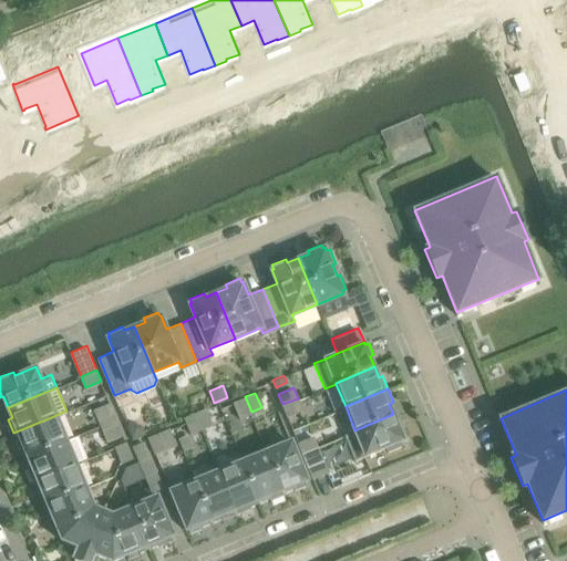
[(240,416),(251,412),(245,396),(234,401),(240,416)]
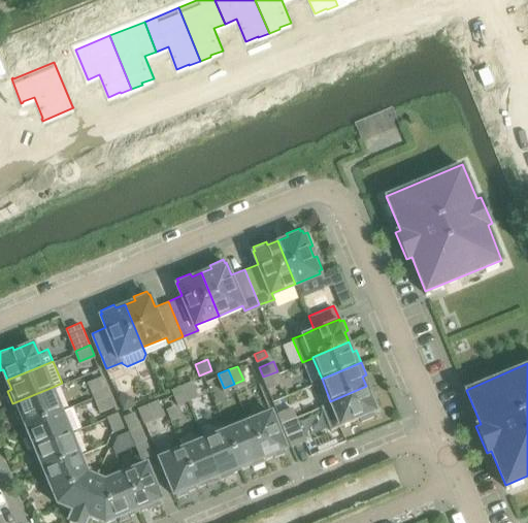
[(282,381),(277,371),(263,377),(267,387),(282,381)]
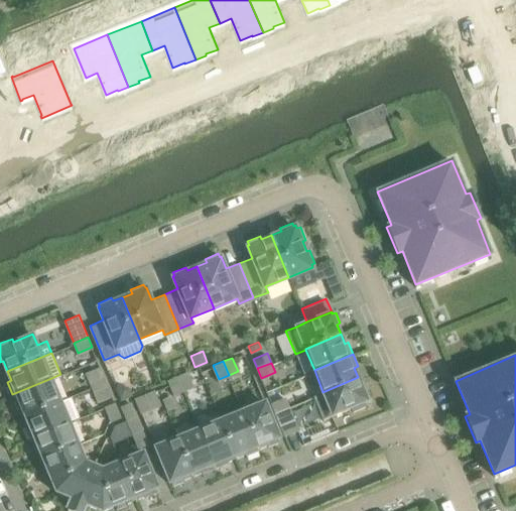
[(86,372),(90,381),(104,376),(100,366),(86,372)]
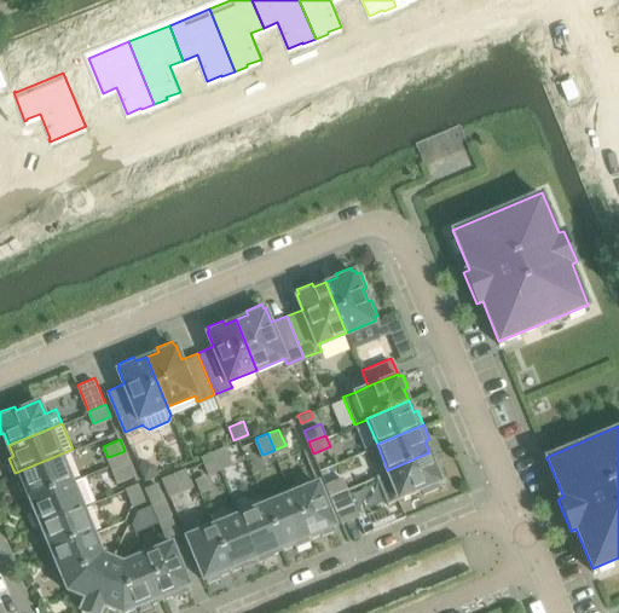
[(225,445),(213,450),(220,467),(231,462),(225,445)]
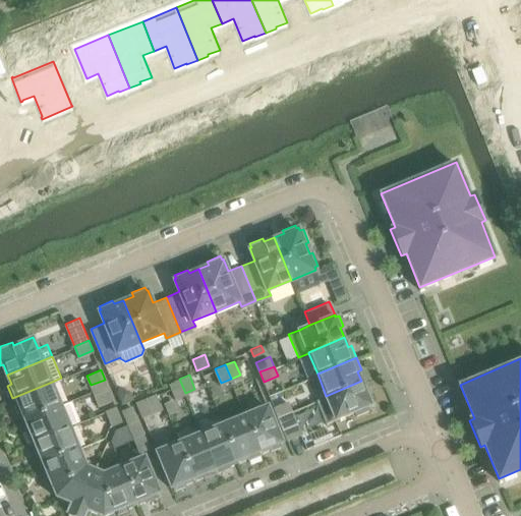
[(175,397),(185,393),(179,379),(170,383),(175,397)]
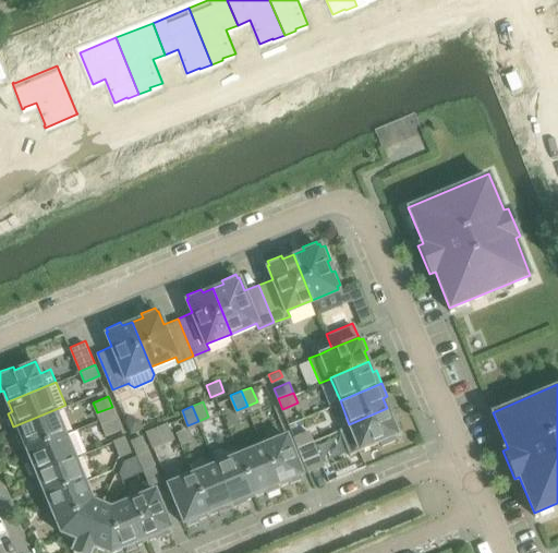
[(97,412),(101,423),(117,417),(112,407),(97,412)]
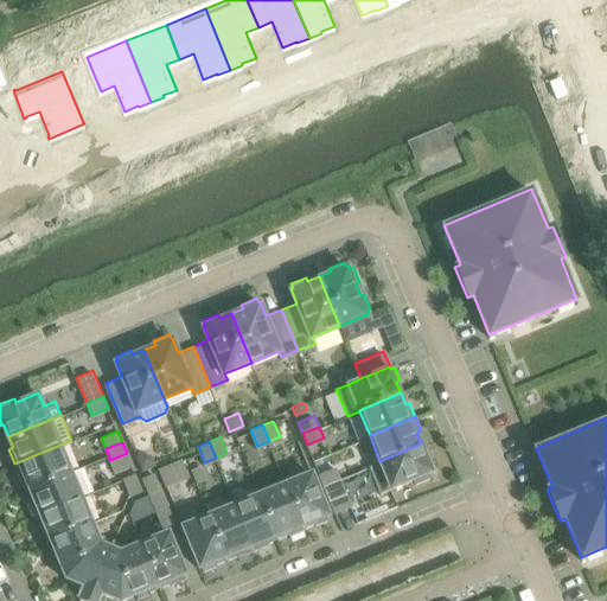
[(426,455),(421,443),(379,461),(368,466),(379,492),(414,478),(415,481),(430,475),(429,472),(433,470),(432,467),(435,466),(430,453),(426,455)]
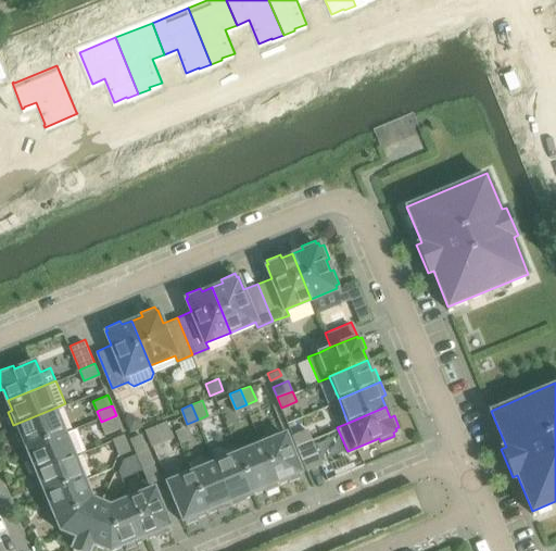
[(22,436),(26,447),(64,430),(55,408),(13,425),(19,437),(22,436)]
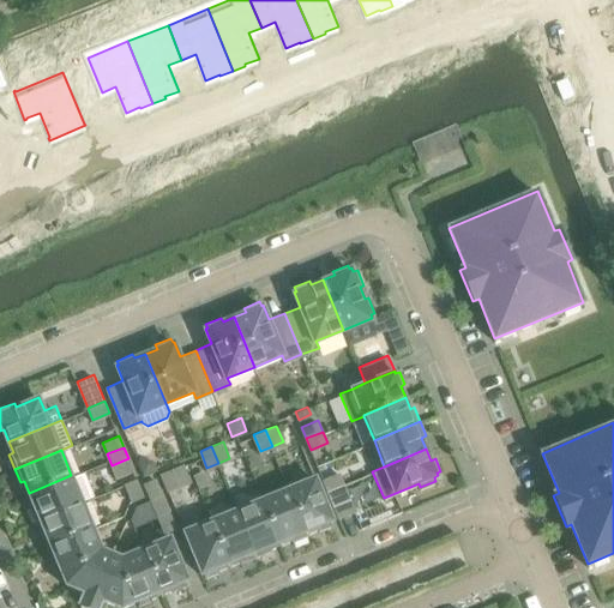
[(148,457),(137,461),(143,475),(156,469),(152,458),(148,457)]
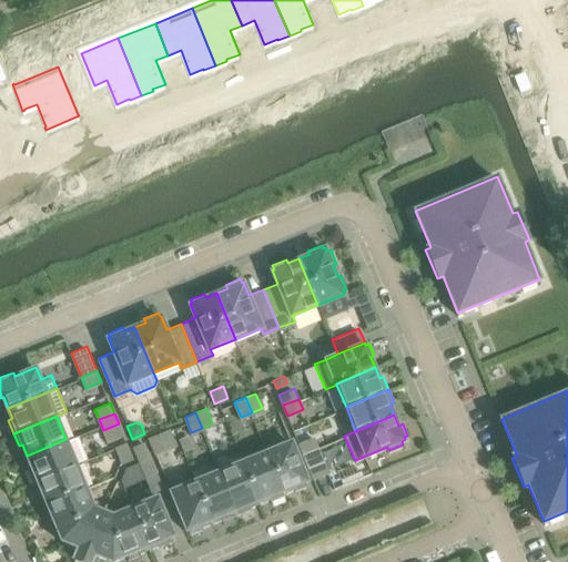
[(123,433),(119,423),(103,430),(108,440),(123,433)]
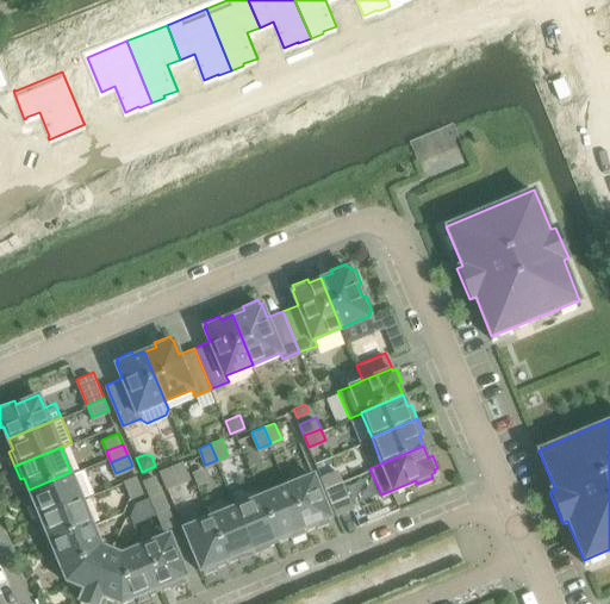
[(182,460),(172,465),(178,481),(190,477),(182,460)]
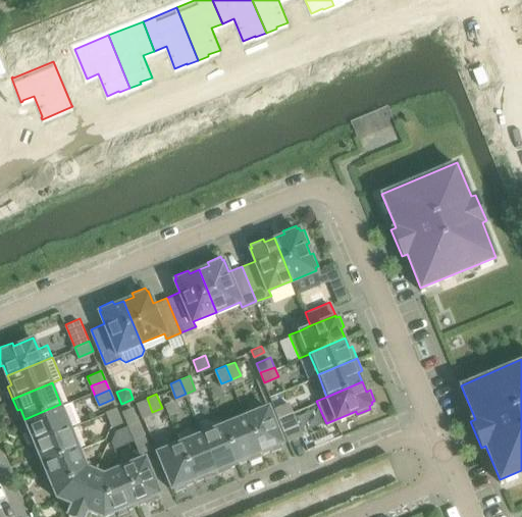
[(143,416),(152,412),(147,398),(137,402),(143,416)]
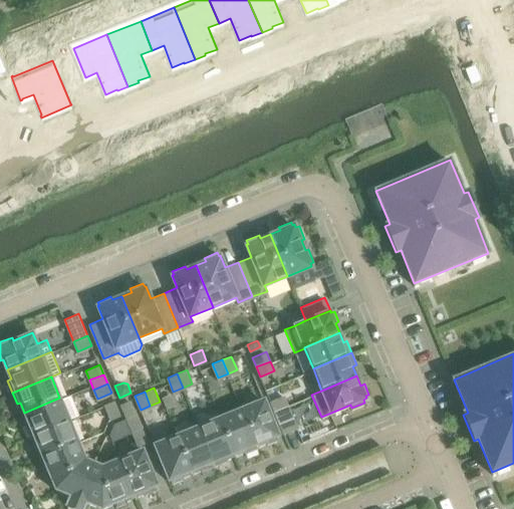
[(270,401),(274,410),(288,405),(284,395),(270,401)]
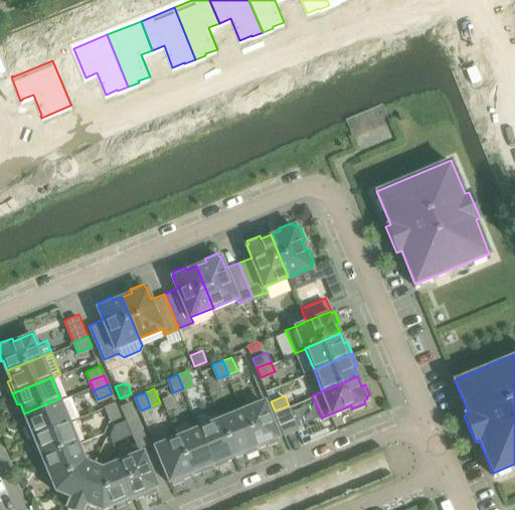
[(25,425),(30,436),(68,420),(59,398),(24,413),(28,422),(25,425)]
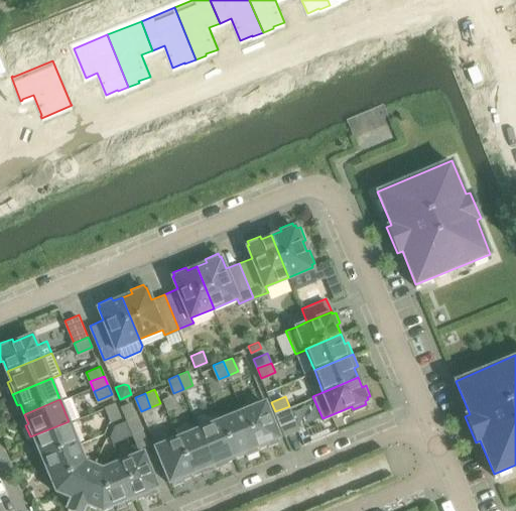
[(121,405),(127,419),(137,415),(131,401),(121,405)]
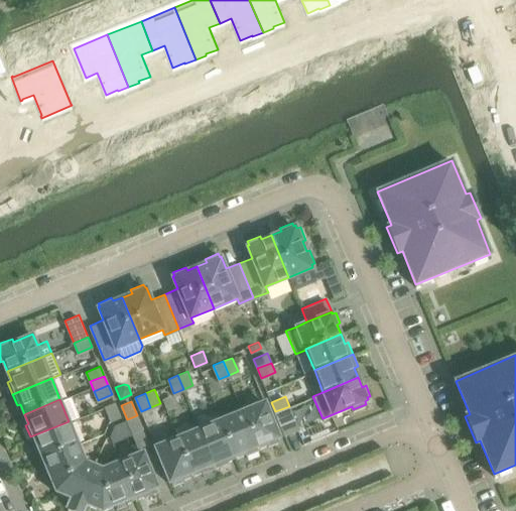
[(265,401),(243,410),(258,444),(267,441),(268,444),(279,440),(277,436),(279,436),(265,401)]
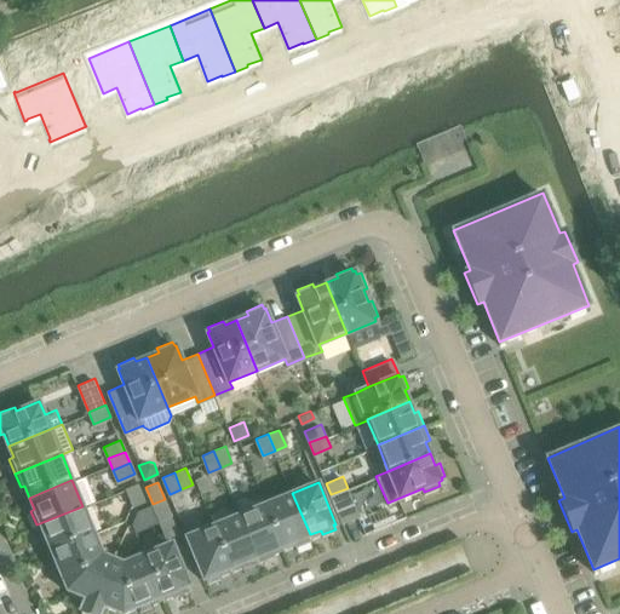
[(126,488),(133,505),(145,500),(138,483),(126,488)]
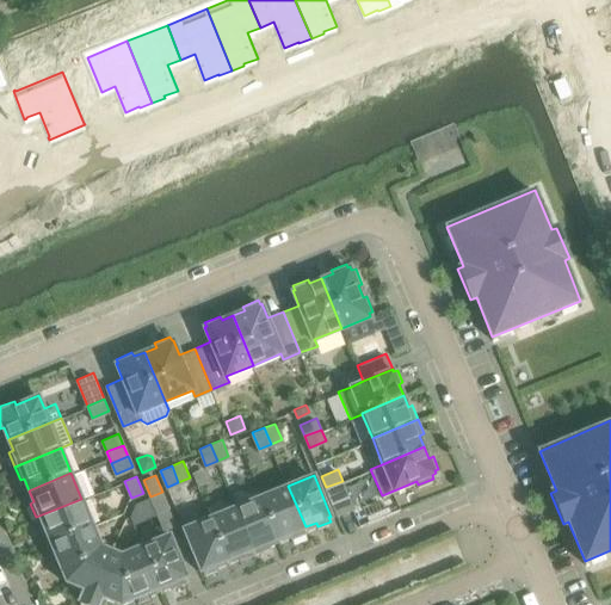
[(353,507),(343,481),(326,487),(337,514),(353,507)]
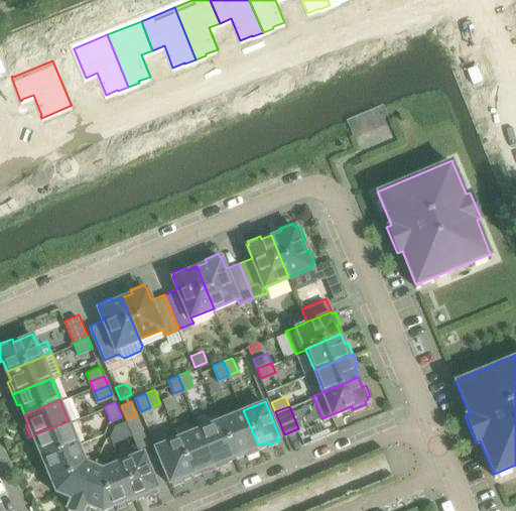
[(259,449),(258,444),(243,410),(221,419),(236,454),(245,451),(247,454),(259,449)]
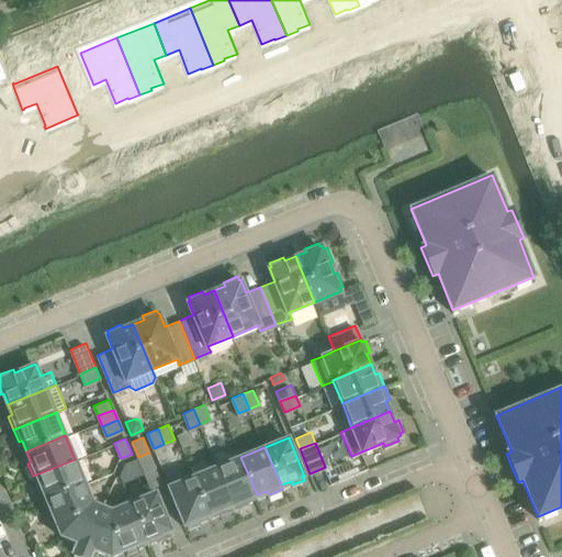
[(138,457),(145,471),(155,467),(149,453),(138,457)]
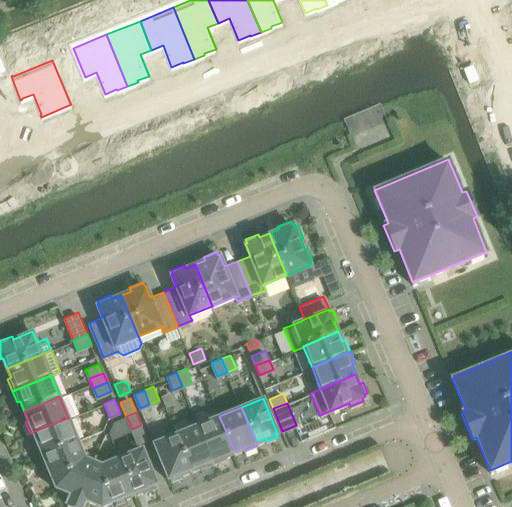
[(224,454),(234,450),(219,416),(198,424),(213,463),(225,458),(224,454)]
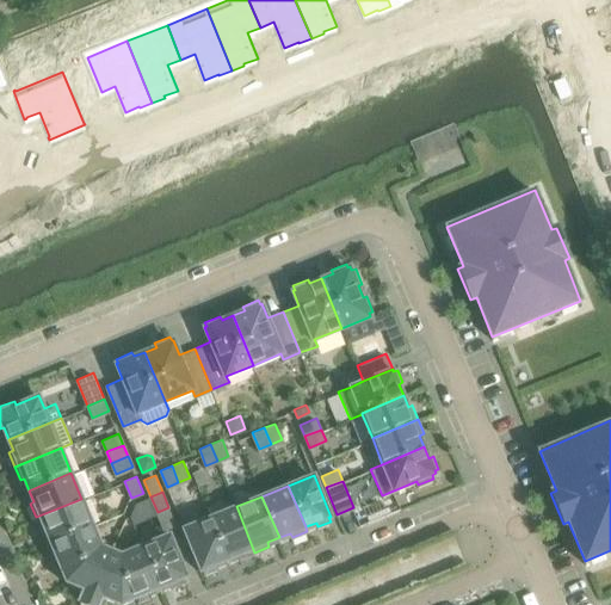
[(45,530),(50,541),(92,524),(81,499),(36,517),(42,531),(45,530)]
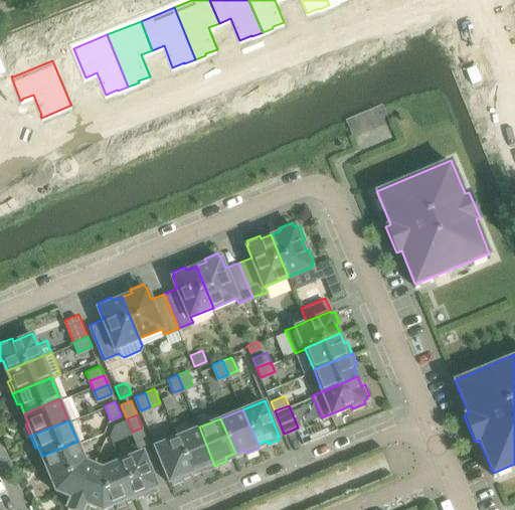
[(203,471),(214,466),(199,427),(177,436),(191,471),(201,467),(203,471)]
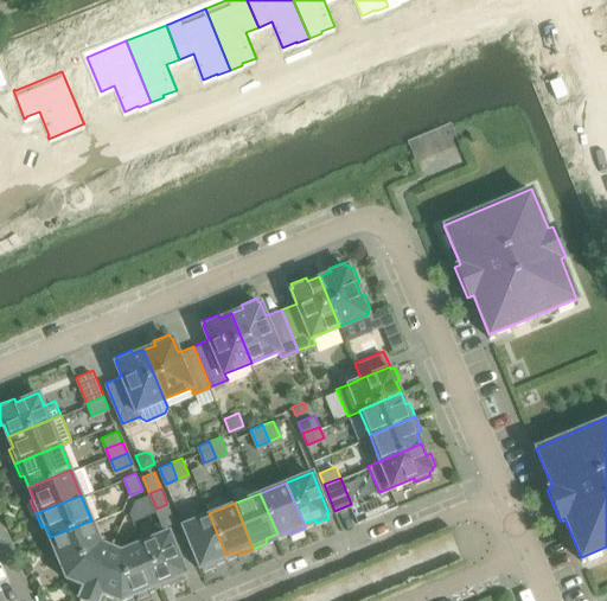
[(174,520),(167,504),(157,509),(163,525),(174,520)]
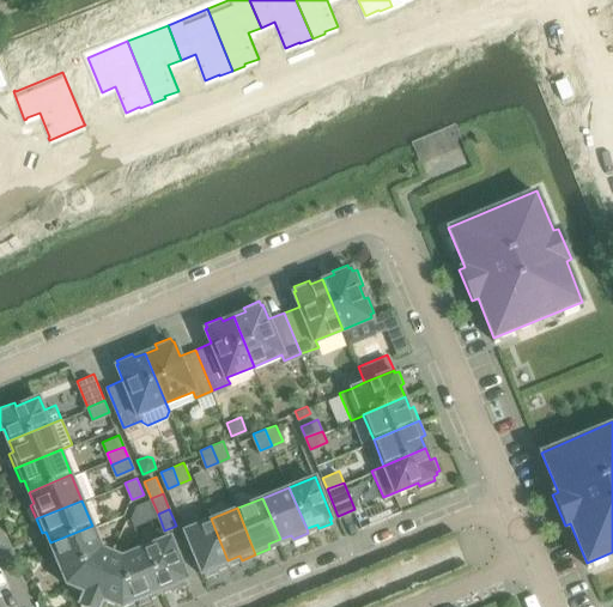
[(217,565),(228,560),(211,519),(184,529),(202,571),(205,571),(206,575),(219,570),(217,565)]
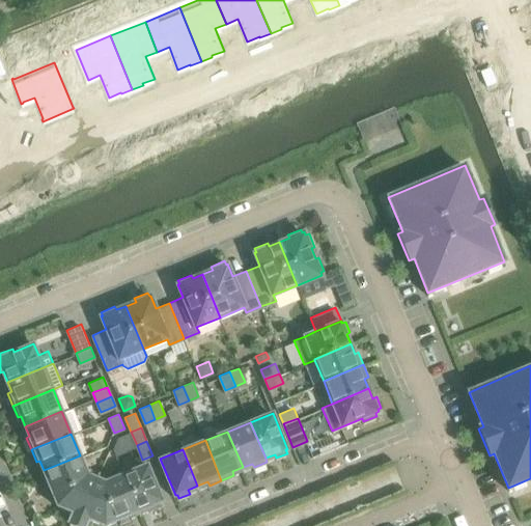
[(106,481),(96,478),(88,474),(80,455),(44,470),(48,480),(45,481),(49,493),(53,492),(58,504),(76,511),(72,522),(78,524),(81,525),(83,525),(87,517),(106,524),(118,519),(119,522),(131,518),(130,515),(139,510),(124,474),(106,481)]
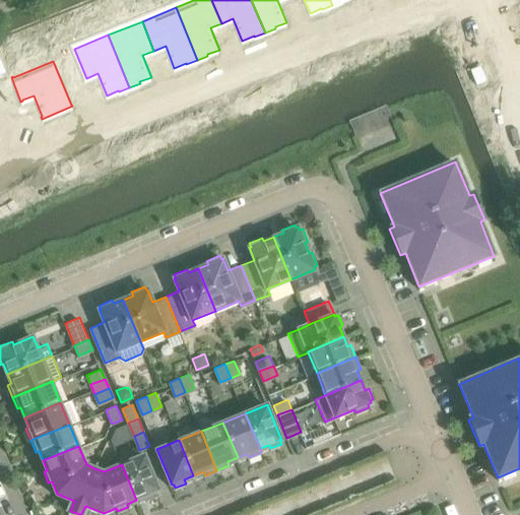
[(144,454),(122,464),(136,500),(146,496),(147,499),(158,495),(157,491),(159,490),(144,454)]
